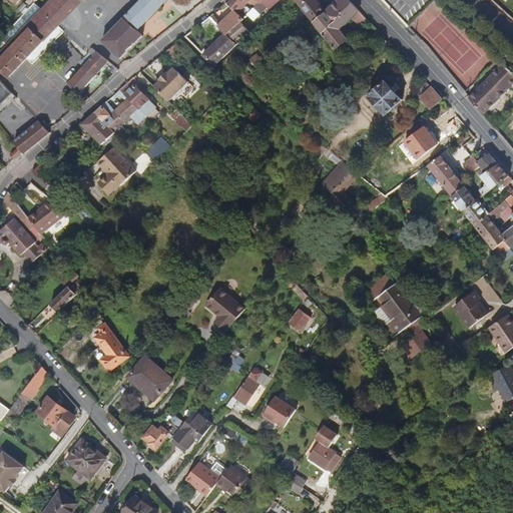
[(74,7),(66,0),(51,0),(42,10),(41,11),(56,26),(74,7)]
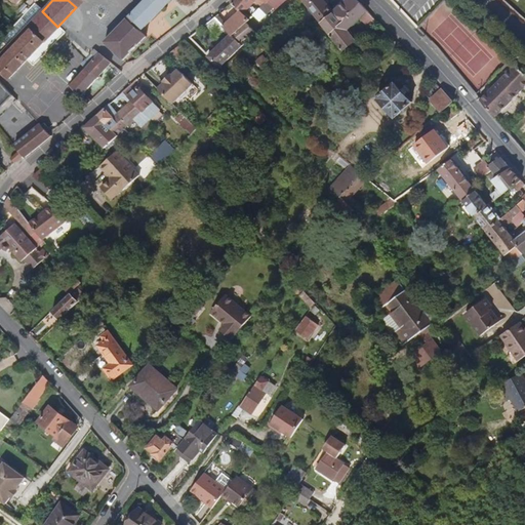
[(145,29),(169,0),(143,0),(104,42),(123,61),(146,36),(139,30),(142,27),(145,29)]
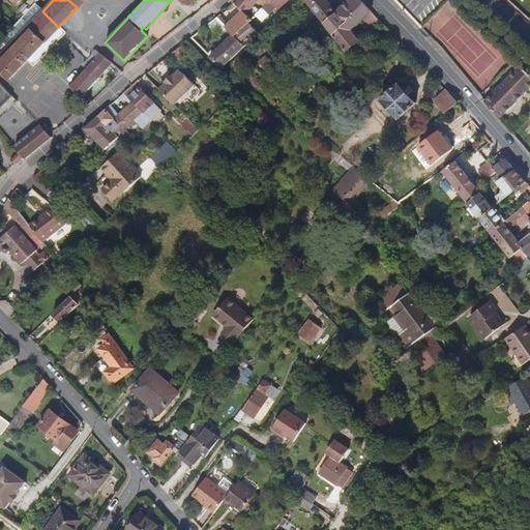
[(247,17),(261,0),(264,0),(269,4),(273,0),(233,0),(232,2),(234,4),(239,9),(241,11),(247,17)]
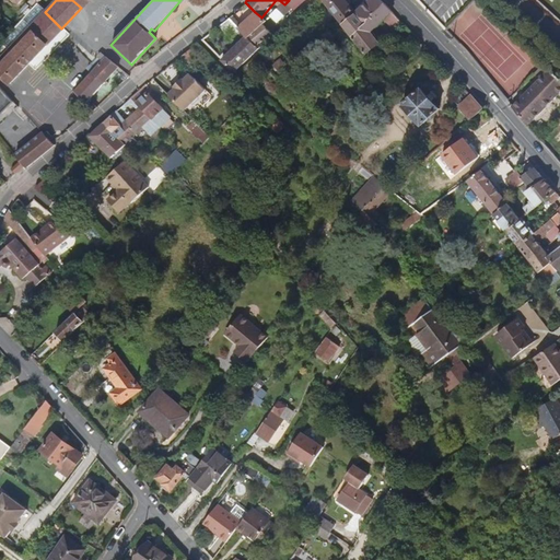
[(277,22),(291,9),(293,11),(299,7),(292,0),(289,0),(284,4),(269,19),(271,21),(273,19),(277,22)]
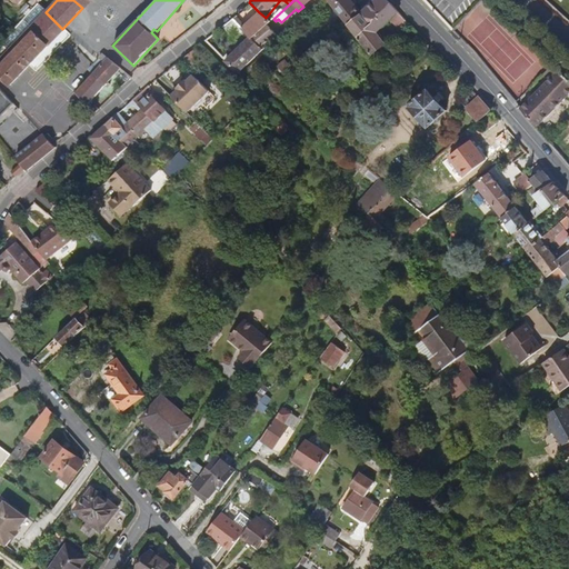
[(362,15),(350,0),(327,0),(349,28),(362,15)]
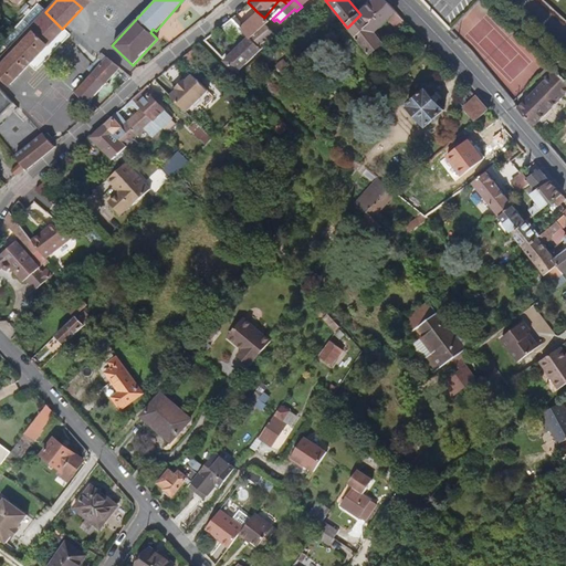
[(405,20),(392,7),(384,0),(373,0),(360,14),(347,28),(373,58),(384,48),(374,37),(389,20),(400,31),(408,22),(405,20)]
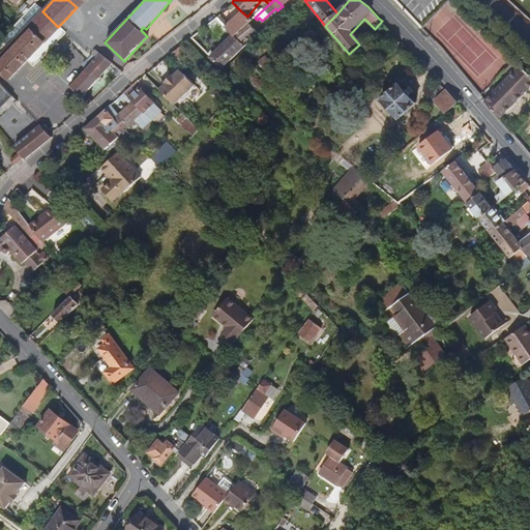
[(64,33),(58,27),(42,11),(43,10),(35,2),(16,24),(0,41),(0,71),(8,80),(27,61),(33,66),(64,33)]
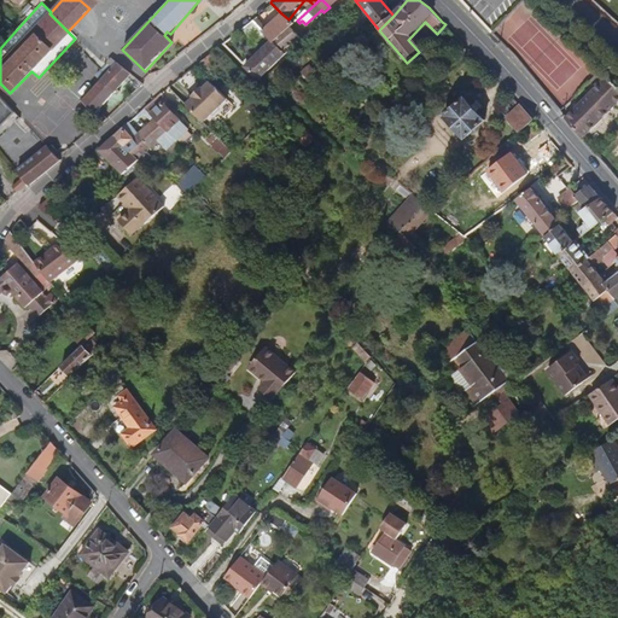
[(290,27),(293,24),(289,19),(281,13),(263,29),(272,39),(274,41),(290,27)]
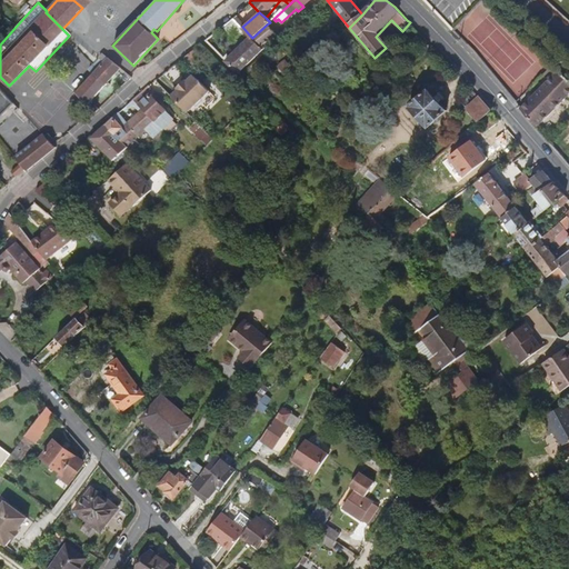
[(232,37),(242,27),(235,18),(223,27),(232,37)]
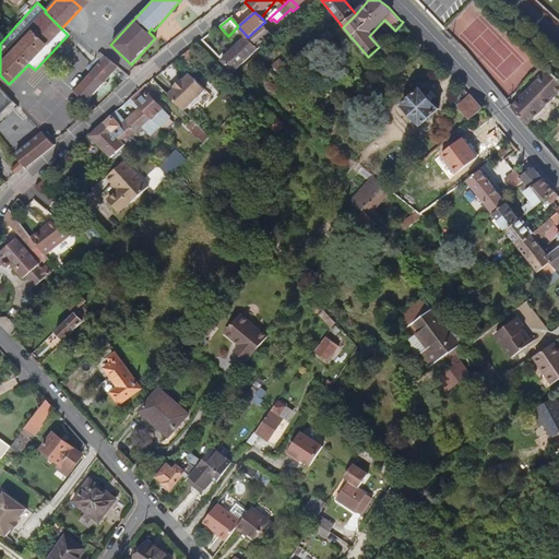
[(261,44),(272,35),(262,24),(248,37),(260,50),(263,47),(261,44)]
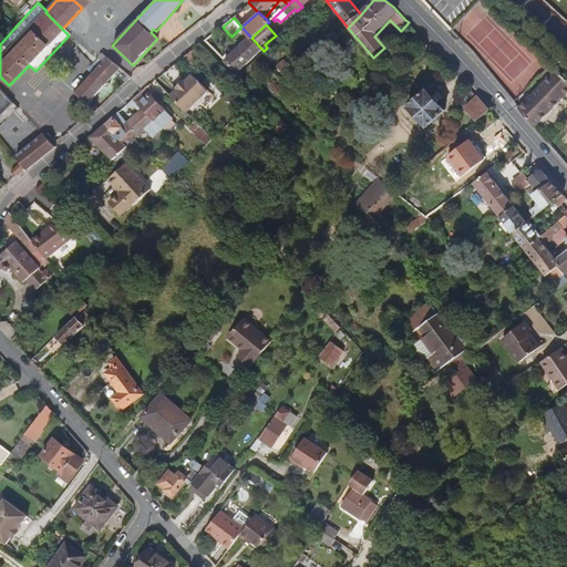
[(238,73),(264,51),(251,38),(249,35),(226,61),(238,73)]
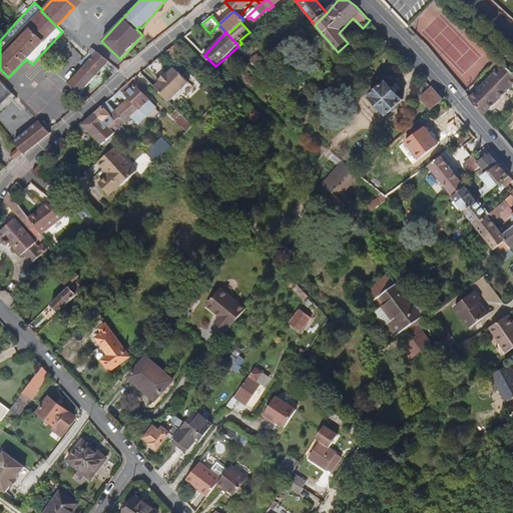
[(98,74),(109,62),(93,48),(87,54),(78,46),(74,50),(84,59),(80,63),(84,67),(95,77),(98,79),(101,76),(98,74)]
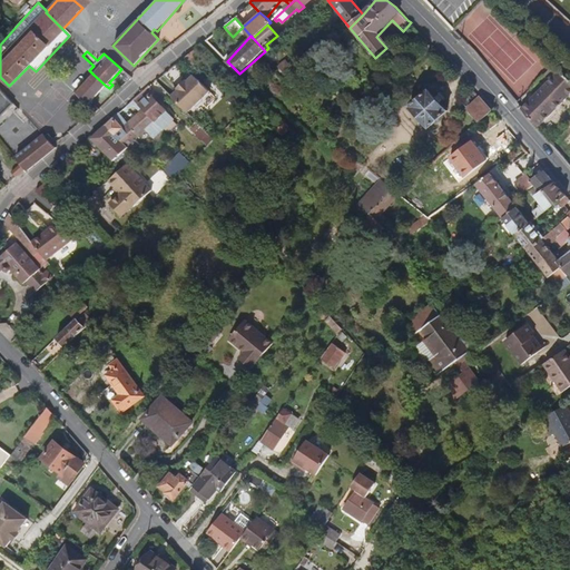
[(539,129),(569,95),(569,79),(559,70),(522,110),(539,129)]
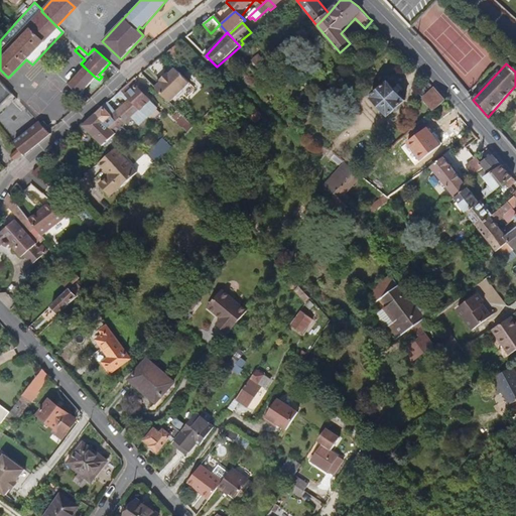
[(81,95),(96,78),(85,68),(70,85),(81,95)]
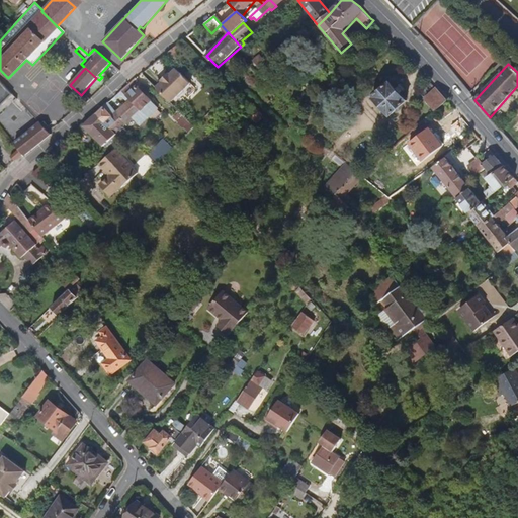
[(196,92),(196,87),(177,68),(171,74),(168,71),(160,79),(163,82),(157,88),(176,107),(182,106),(196,92)]
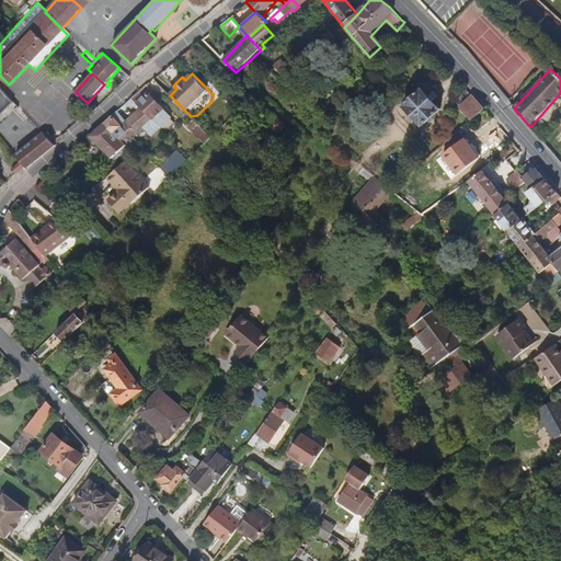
[(162,111),(142,88),(130,99),(140,107),(152,119),(162,111)]
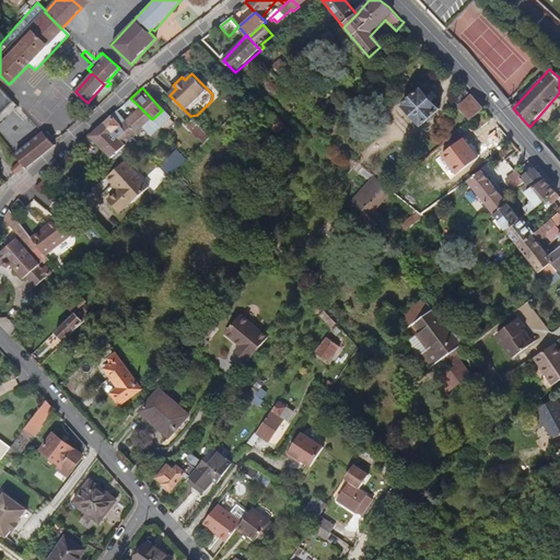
[(0,115),(13,103),(0,90),(0,115)]
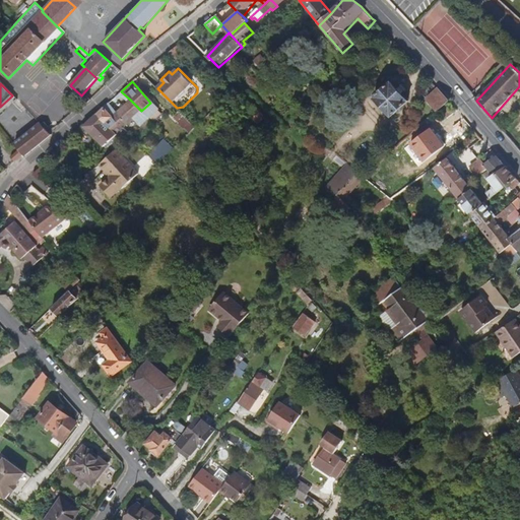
[(408,103),(392,83),(374,99),(391,118),(408,103)]
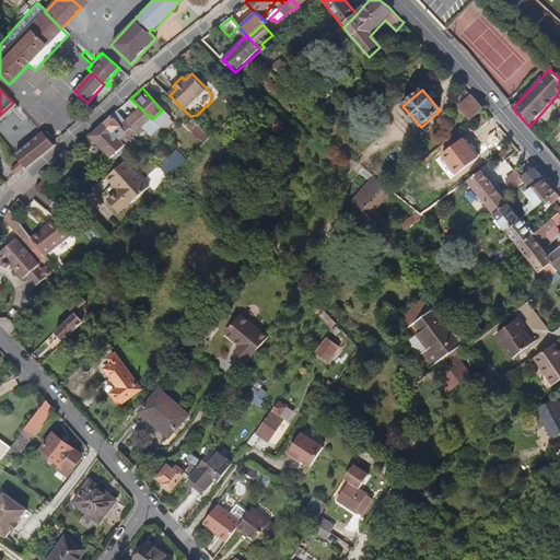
[(249,105),(256,98),(255,97),(253,95),(246,102),(249,105)]
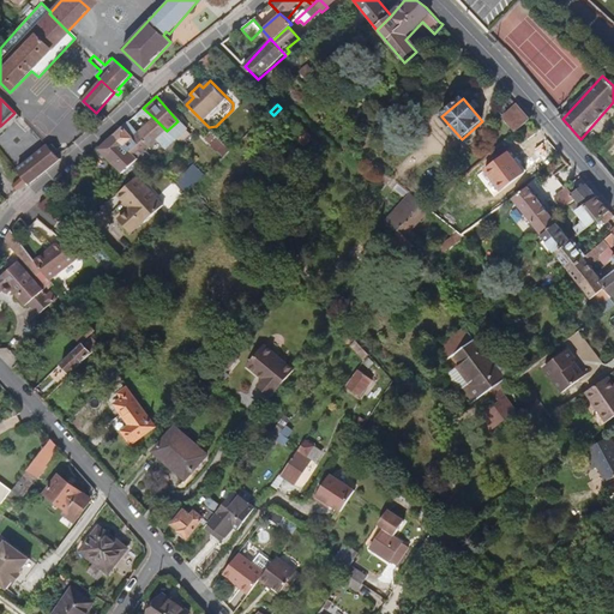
[(531,122),(516,106),(503,116),(517,134),(531,122)]
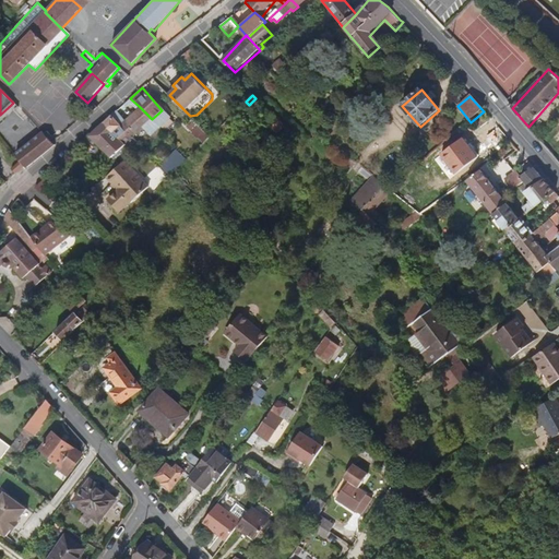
[(146,130),(155,122),(152,119),(140,107),(121,126),(132,138),(144,128),(146,130)]
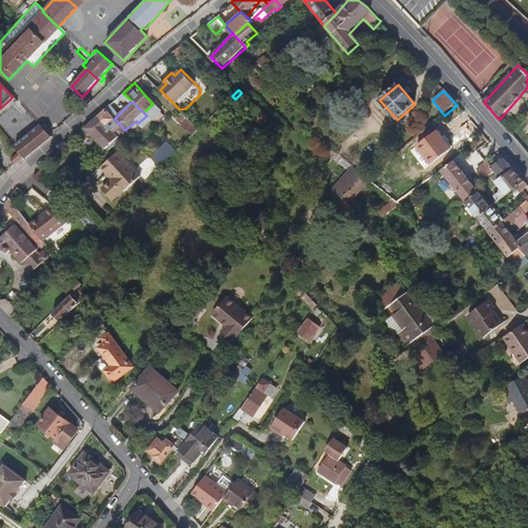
[(261,127),(268,119),(257,108),(252,113),(250,116),(261,127)]
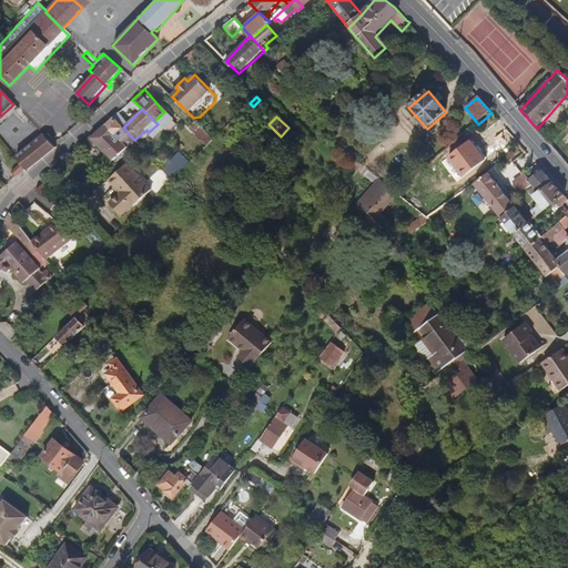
[(134,140),(123,128),(113,118),(109,122),(104,125),(127,148),(134,140)]
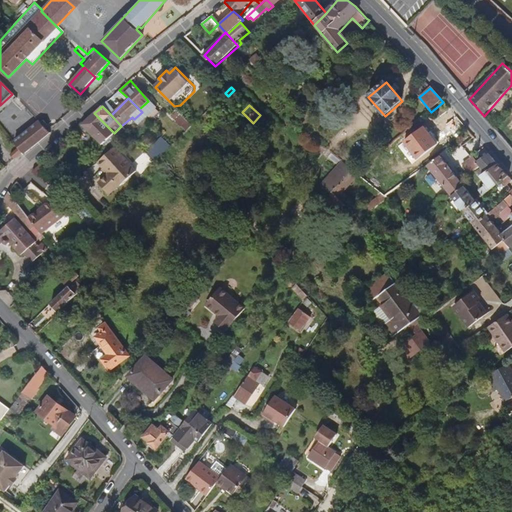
[(114,133),(94,113),(81,125),(102,146),(108,140),(110,142),(117,136),(114,133)]
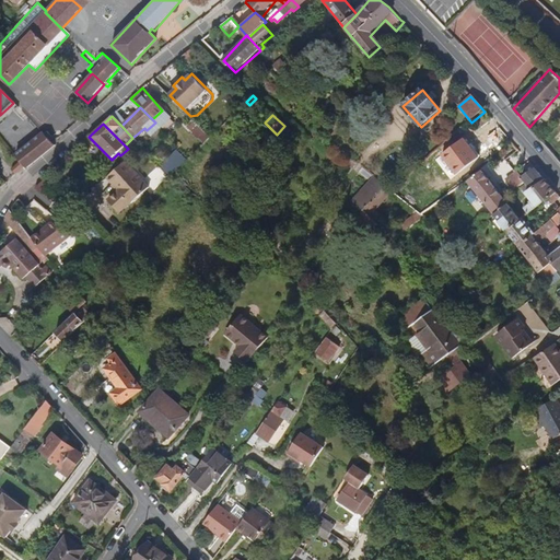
[(27,170),(55,146),(53,143),(43,132),(16,155),(25,167),(27,170)]
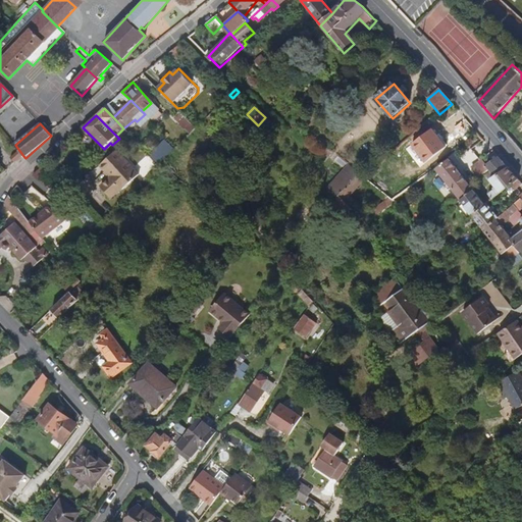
[(159,162),(174,147),(165,138),(151,153),(159,162)]
